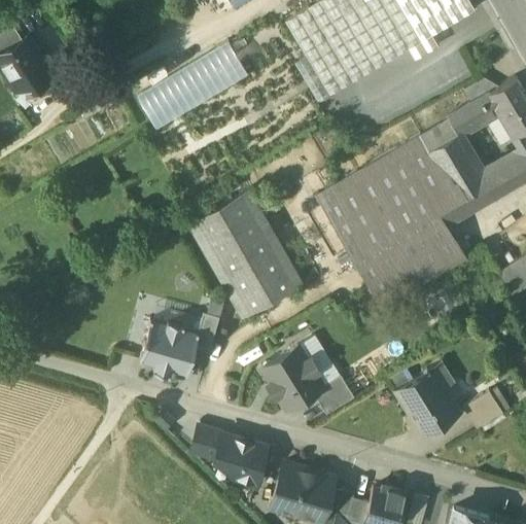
[(467,0),(324,0),(285,24),(329,98),(407,51),(413,62),(437,47),(431,36),(475,10),(467,0)]
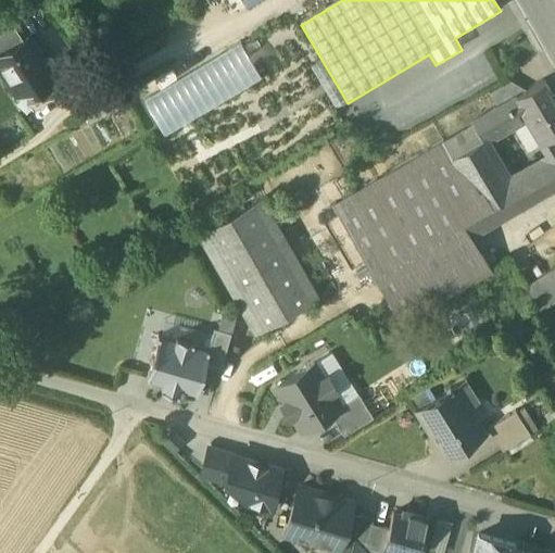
[(13,25),(0,33),(0,53),(23,39),(13,25)]
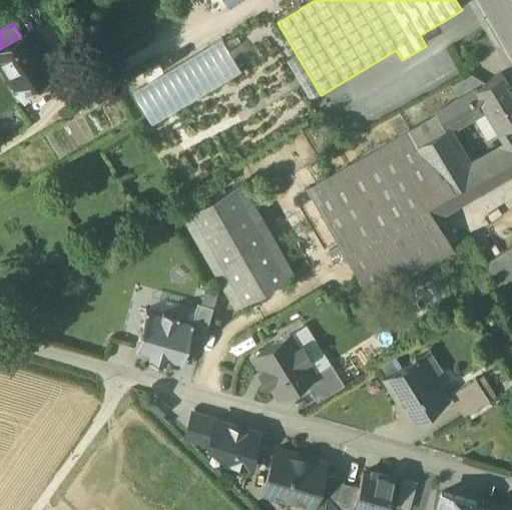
[(21,36),(0,49),(0,60),(9,75),(10,74),(19,88),(31,80),(34,85),(52,73),(35,45),(34,46),(25,33),(21,36)]
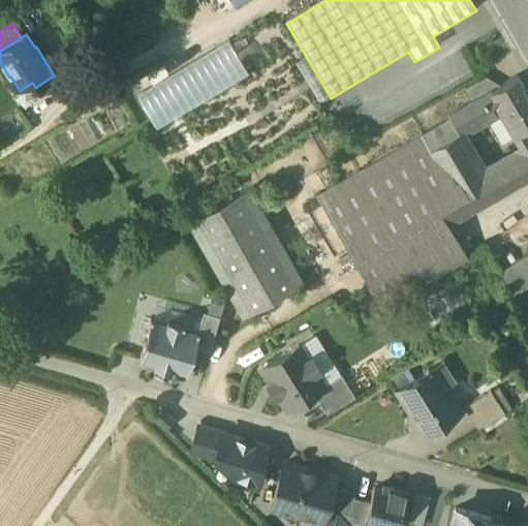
[(140,99),(158,131),(249,74),(229,43),(140,99)]
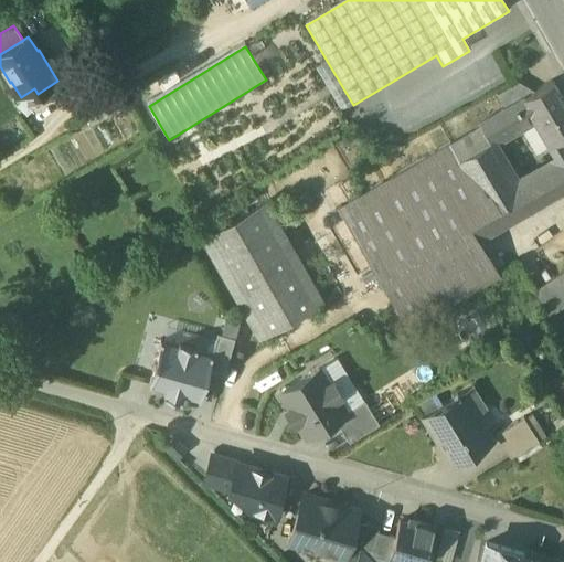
[(527,99),(525,101),(536,119),(553,148),(563,141),(563,102),(553,84),(527,99)]
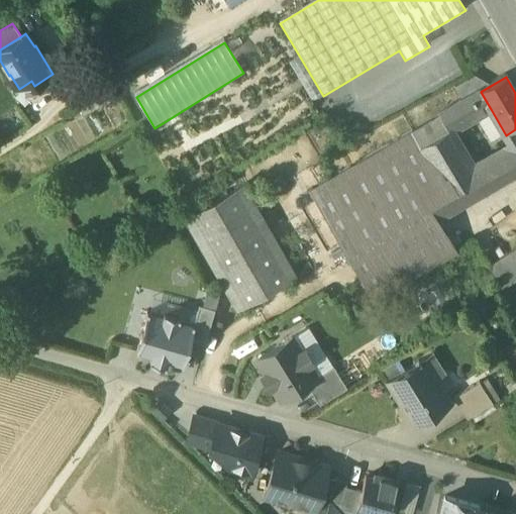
[(475,78),(454,90),(462,102),(481,92),(482,91),(475,78)]
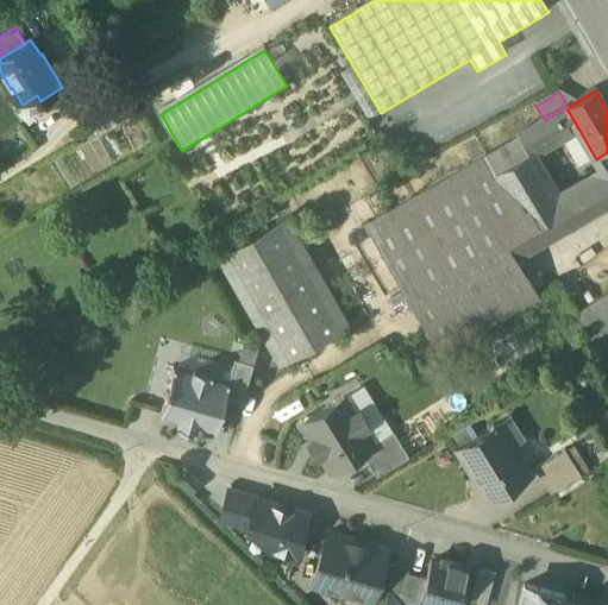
[(545,120),(516,137),(518,139),(528,158),(530,157),(578,128),(566,108),(545,120)]
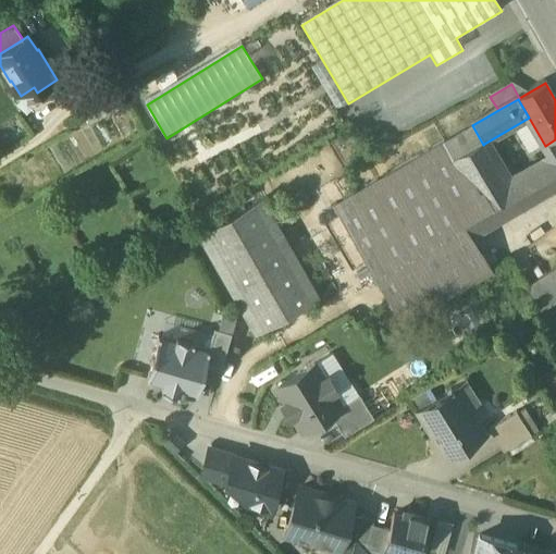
[(509,187),(484,144),(483,145),(473,127),(444,145),(480,205),(507,189),(507,188),(509,187)]
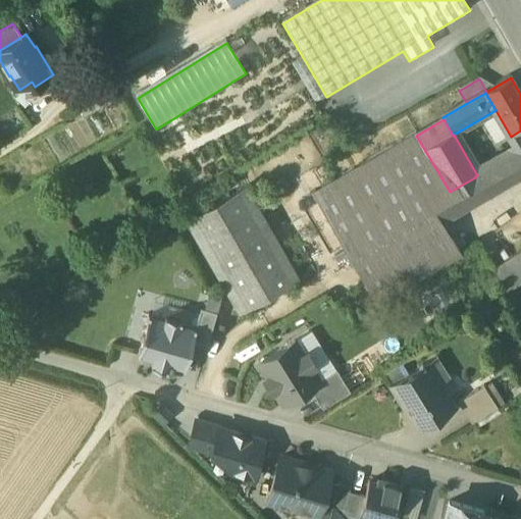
[(415,135),(312,196),(377,307),(462,257),(443,223),(440,224),(429,204),(450,192),(416,136),(415,135)]
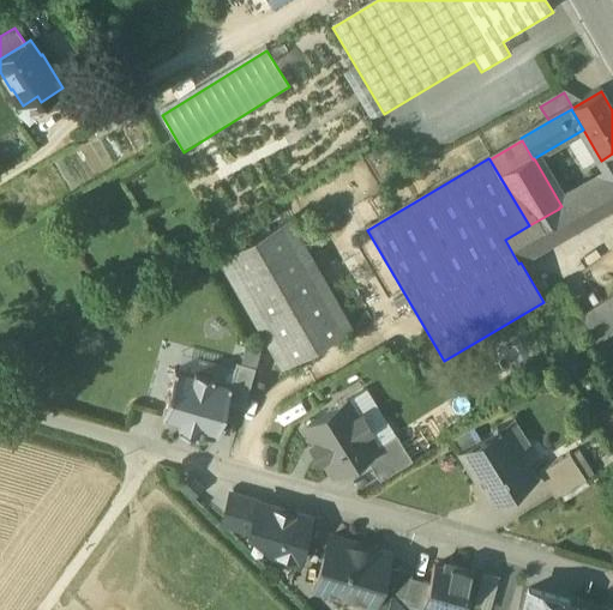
[(612,176),(562,206),(559,207),(559,209),(574,233),(612,210),(612,176)]
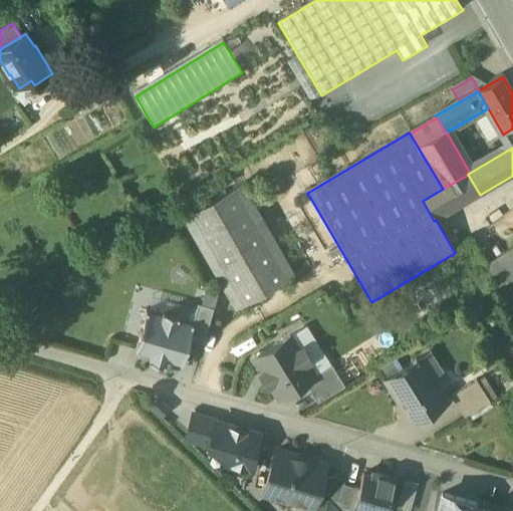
[(443,189),(423,201),(434,221),(436,220),(480,195),(468,175),(443,189)]
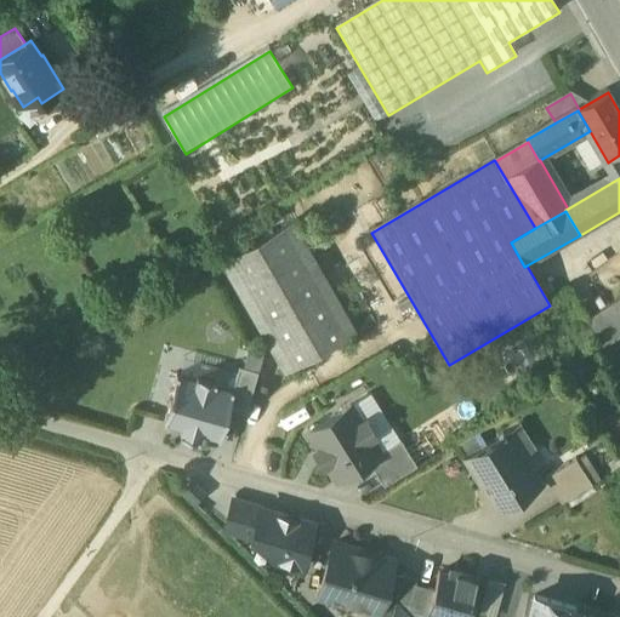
[(294,228),(225,267),(288,377),(356,337),(352,332),(353,332),(294,228)]
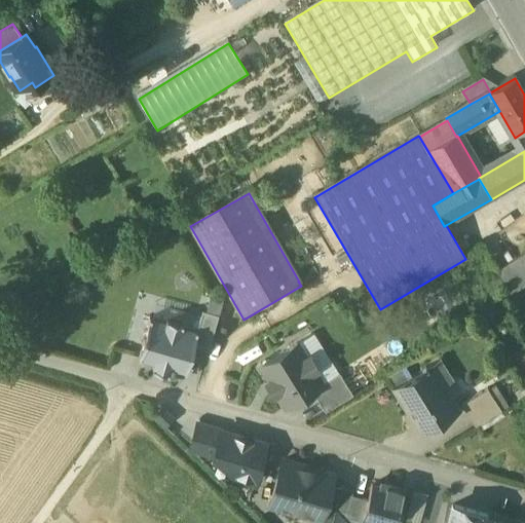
[(524,258),(511,267),(524,289),(524,258)]
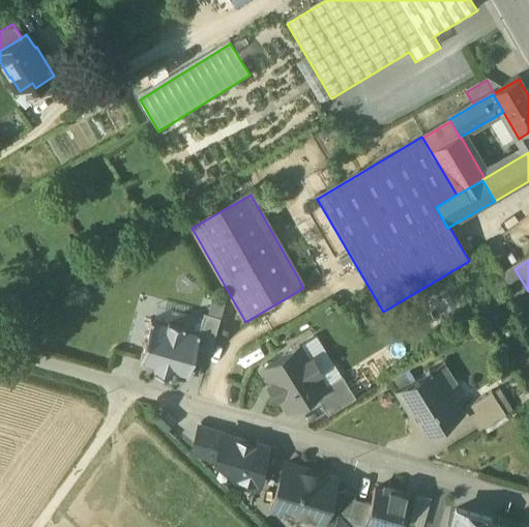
[(528,291),(515,269),(503,276),(518,299),(528,294),(528,291)]
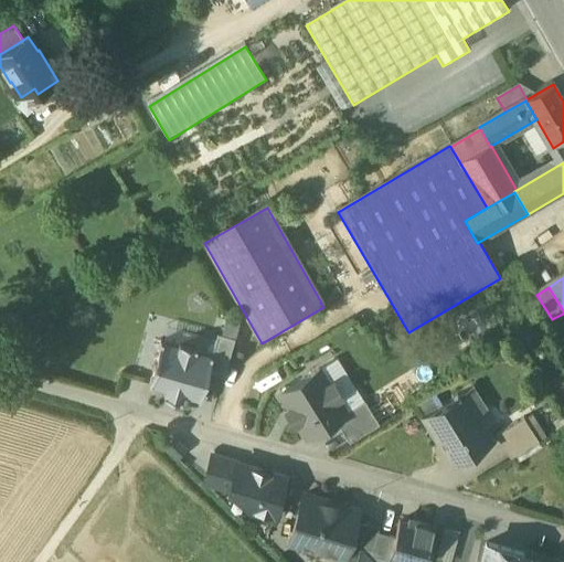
[(209,375),(224,380),(235,342),(219,337),(212,359),(213,360),(209,375)]
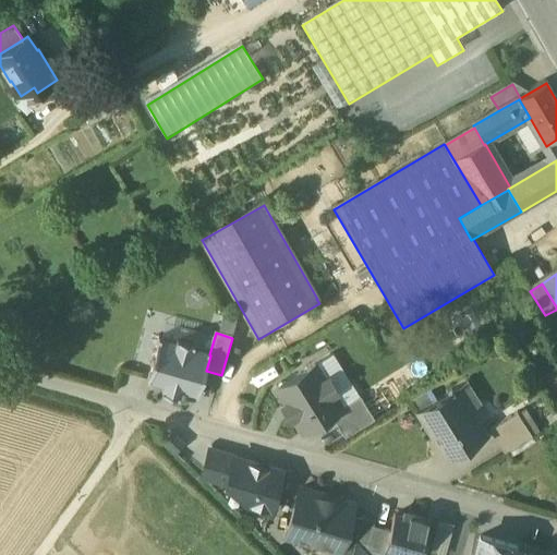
[(176,346),(159,340),(147,384),(165,388),(162,395),(180,400),(182,394),(198,398),(206,371),(210,356),(194,350),(195,346),(178,341),(176,346)]
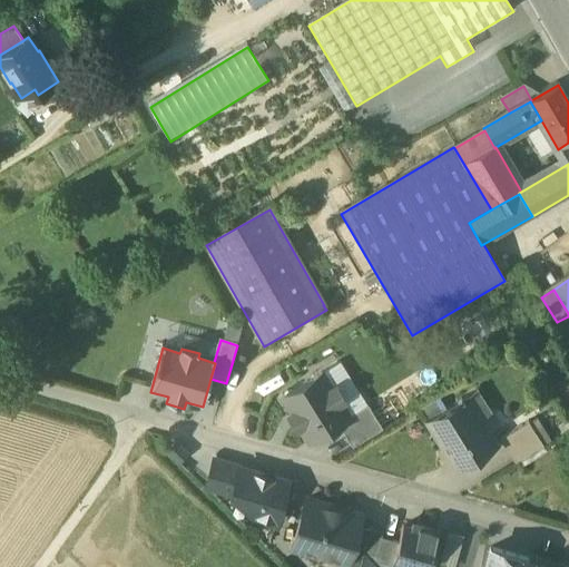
[(322,375),(283,400),(293,414),(288,417),(298,432),(302,430),(312,445),(339,428),(351,420),(350,419),(341,406),(345,403),(335,388),(332,390),(322,375)]
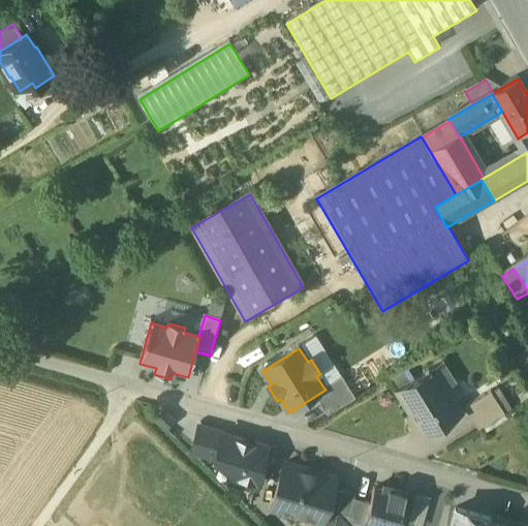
[(527,352),(515,361),(527,381),(527,352)]
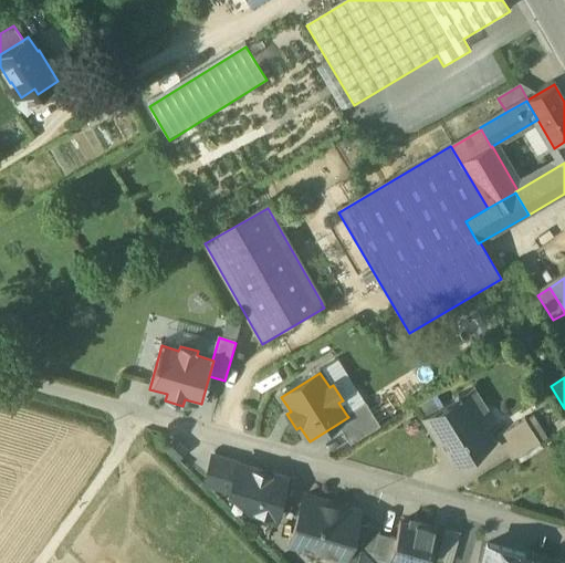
[(472,393),(459,402),(470,419),(475,416),(475,417),(484,412),(472,393)]
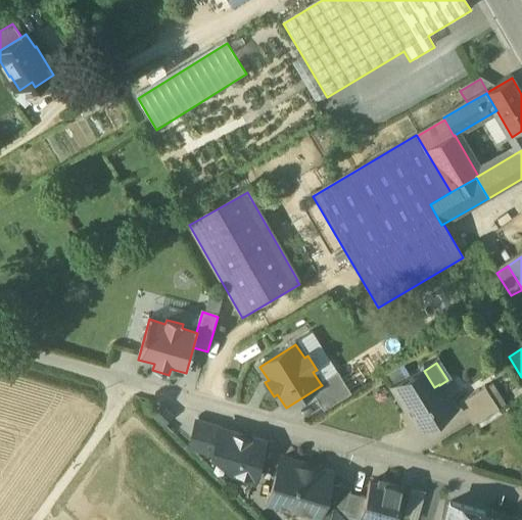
[(434,387),(424,371),(393,390),(420,432),(456,410),(439,385),(439,384),(434,387)]
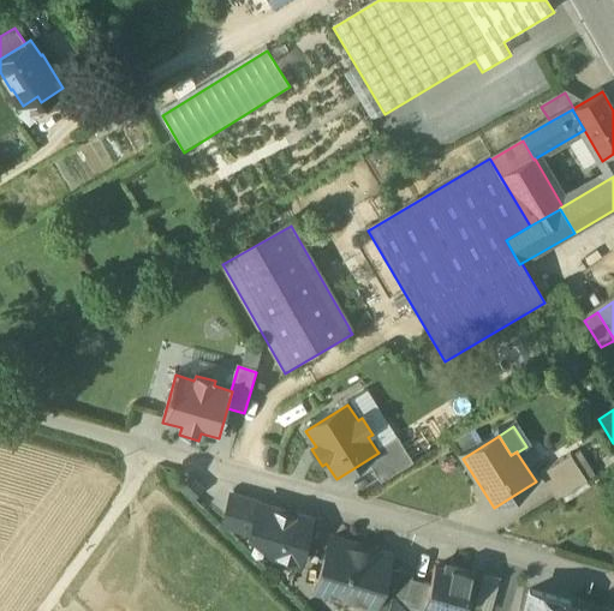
[(398,439),(377,451),(379,453),(365,461),(381,485),(413,465),(398,439)]
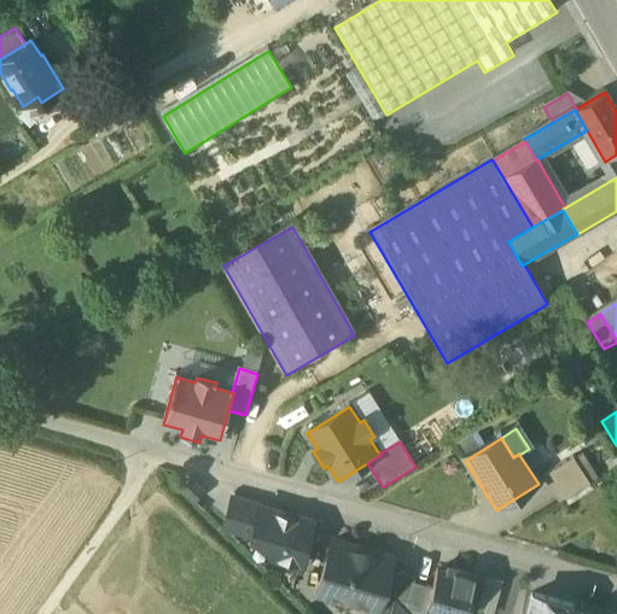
[(591,485),(574,460),(543,479),(559,504),(591,485)]
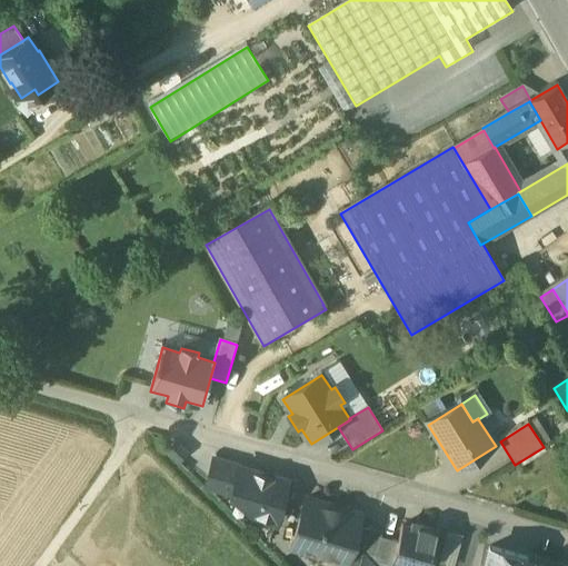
[(240,470),(215,463),(207,489),(232,497),(240,470)]
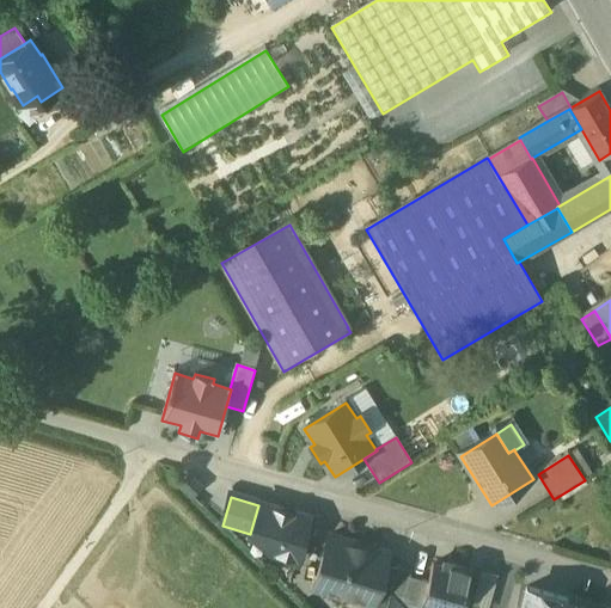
[(298,564),(311,520),(260,505),(251,534),(276,559),(298,564)]
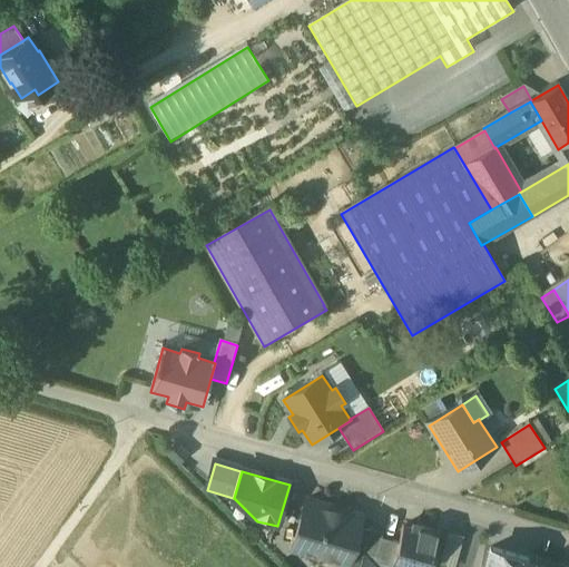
[(361,518),(307,504),(294,550),(346,566),(347,566),(357,528),(361,518)]
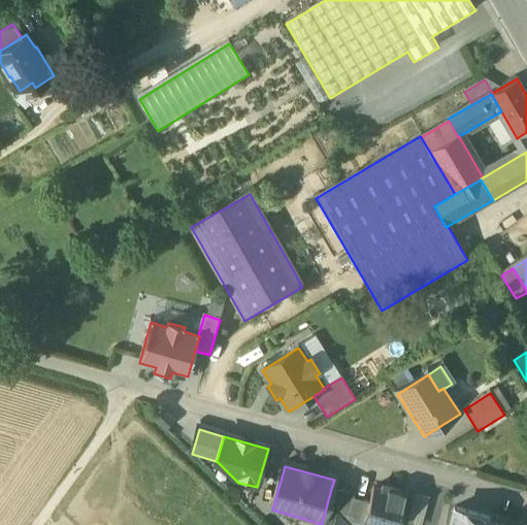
[(343,492),(331,489),(322,524),(321,524),(334,524),(337,515),(343,492)]
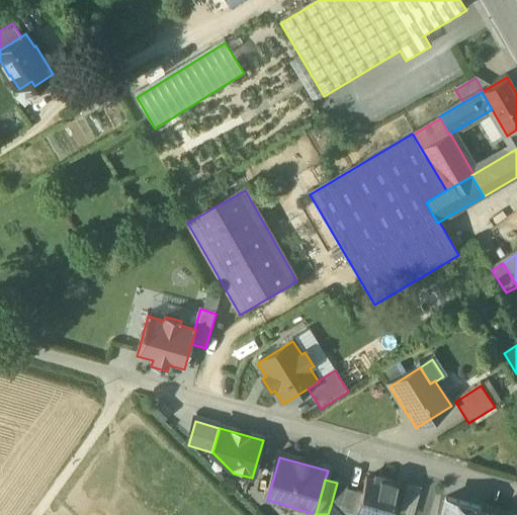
[(380,485),(368,482),(359,513),(363,514),(391,514),(399,486),(381,481),(380,485)]
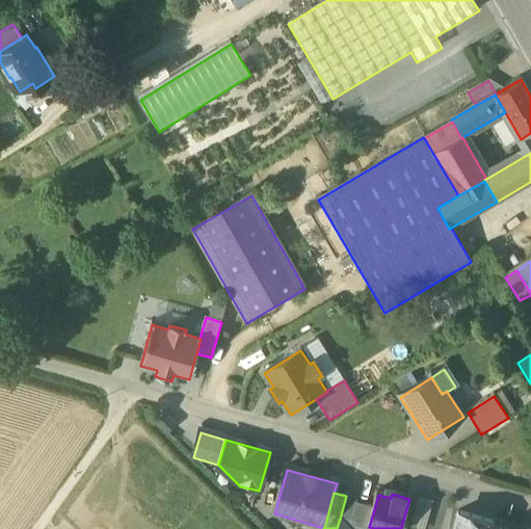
[(359,500),(346,496),(340,519),(352,522),(357,504),(359,500)]
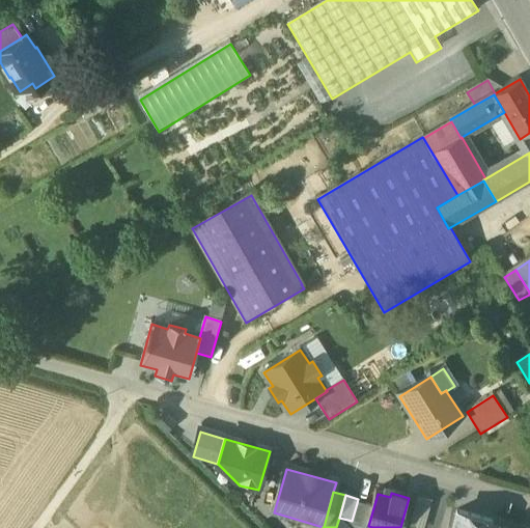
[(368,506),(357,503),(352,521),(350,526),(354,527),(363,527),(368,506)]
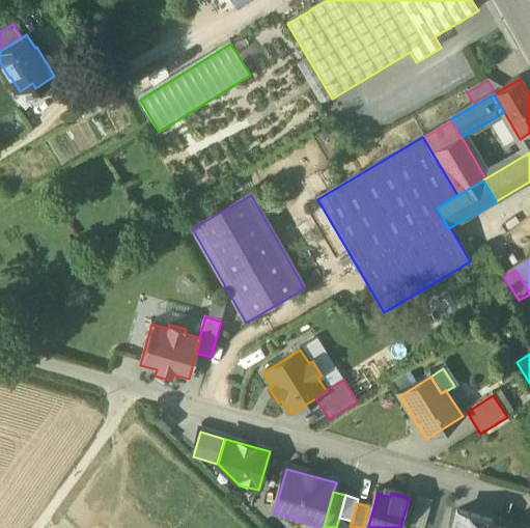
[(495,527),(496,525),(458,515),(453,527),(495,527)]
